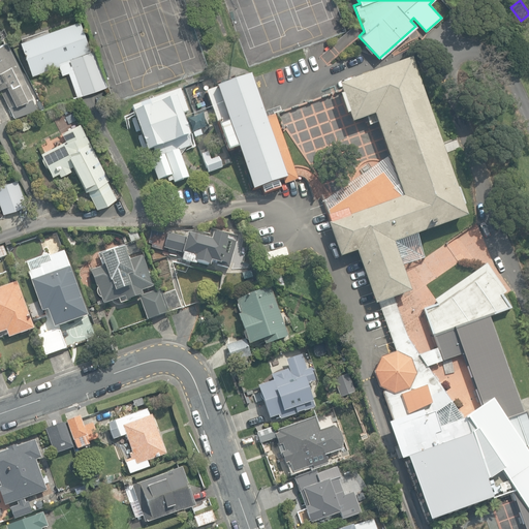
[(90,52),(80,22),(21,42),(32,75),(59,66),(62,75),(68,72),(76,97),(83,95),(107,87),(94,51),(90,52)]
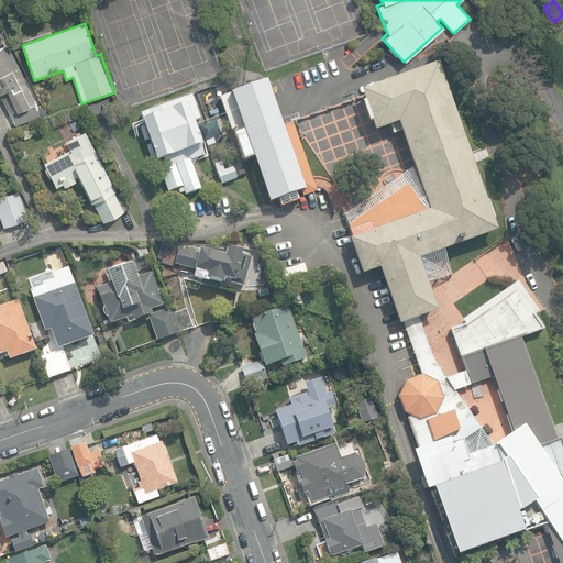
[(0,95),(15,125),(39,117),(34,103),(32,105),(24,88),(26,87),(7,45),(0,47),(0,95)]
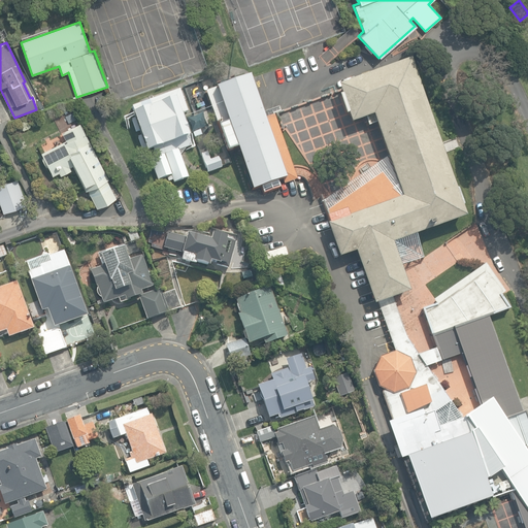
[(527,527),(527,407),(527,406),(521,408),(505,363),(499,347),(504,344),(501,334),(502,334),(497,319),(496,319),(494,315),(509,309),(499,296),(503,293),(484,264),(433,300),(435,305),(422,309),(429,331),(425,332),(431,350),(418,355),(406,337),(392,298),(408,292),(399,266),(423,258),(415,235),(464,217),(461,207),(461,206),(455,190),(454,190),(407,61),(337,87),(340,95),(338,96),(345,116),(347,114),(351,124),(365,119),(367,127),(377,123),(387,156),(322,201),(328,224),(326,225),(338,258),(355,252),(373,305),(377,303),(395,352),(380,357),(372,372),(377,387),(383,390),(382,393),(392,423),(387,424),(399,459),(404,457),(427,520),(489,497),(495,499),(510,494),(509,503),(514,516),(494,523),(495,527),(527,527)]
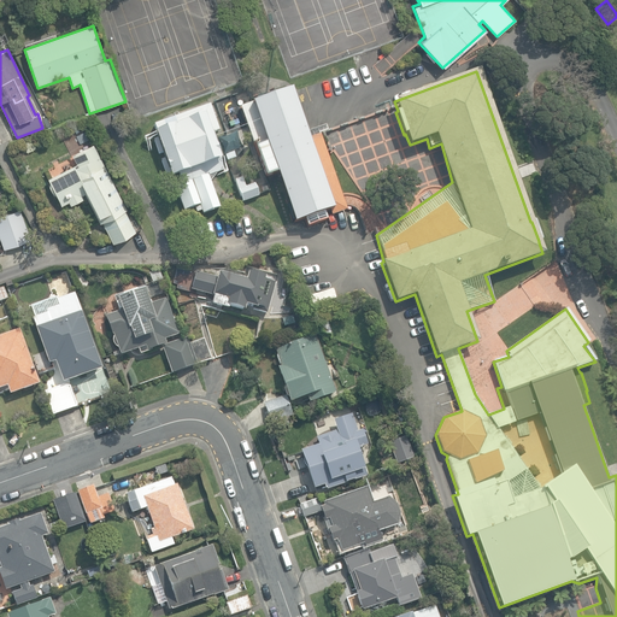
[(304,219),(306,227),(324,221),(322,213),(333,210),(334,215),(347,210),(322,136),(307,141),(291,89),(251,103),(264,144),(254,147),(265,177),(276,174),(293,224),(304,219)]
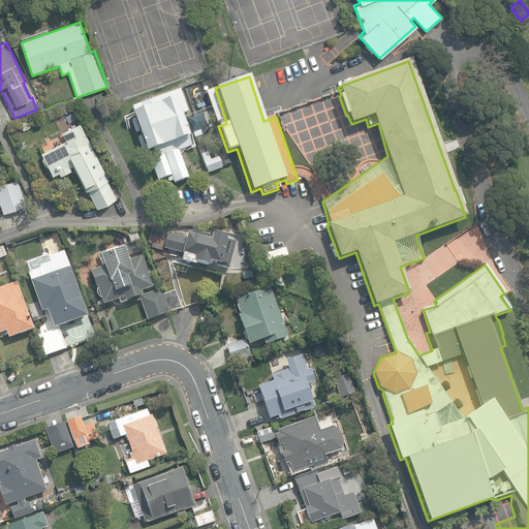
[(173,181),(174,183),(188,178),(178,151),(194,145),(183,115),(188,114),(179,90),(132,107),(134,114),(129,116),(144,155),(147,154),(157,181),(166,178),(168,182),(173,181)]
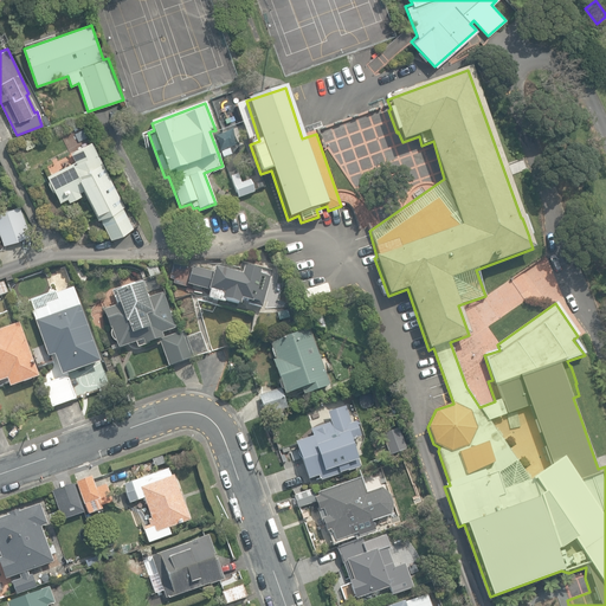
[(221,150),(237,144),(231,129),(216,135),(221,150)]
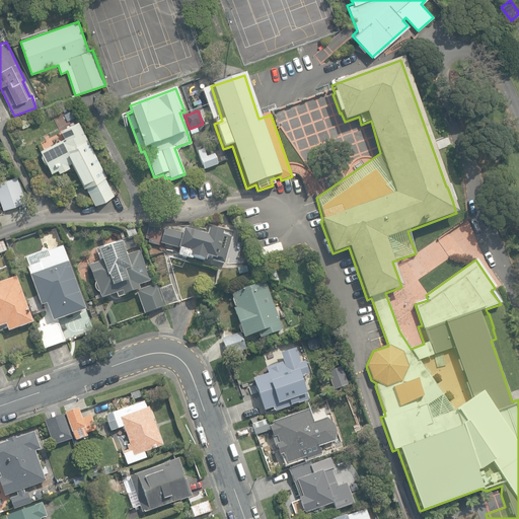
[(86,187),(95,205),(114,196),(104,177),(106,176),(78,121),(61,130),(65,140),(63,141),(63,140),(41,151),(42,154),(42,158),(45,163),(48,164),(52,172),(58,169),(60,173),(70,167),(69,164),(71,163),(84,188),(86,187)]
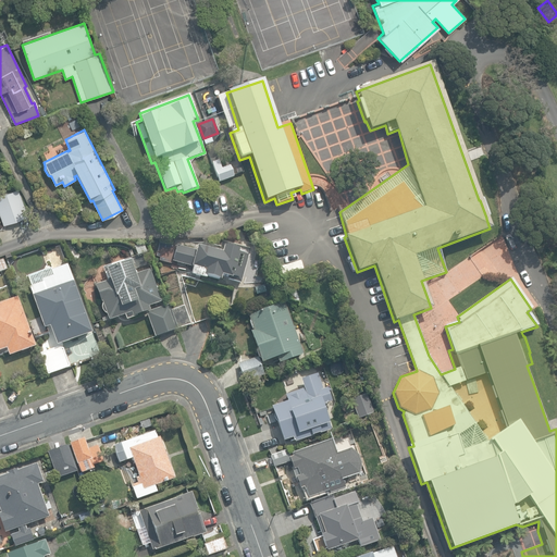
[(201,139),(203,146),(213,143),(211,136),(201,139)]
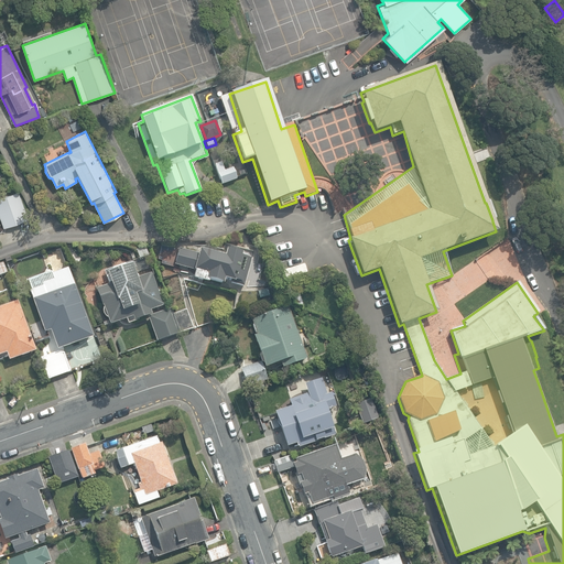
[(214,165),(221,185),(236,180),(231,169),(224,171),(220,163),(214,165)]
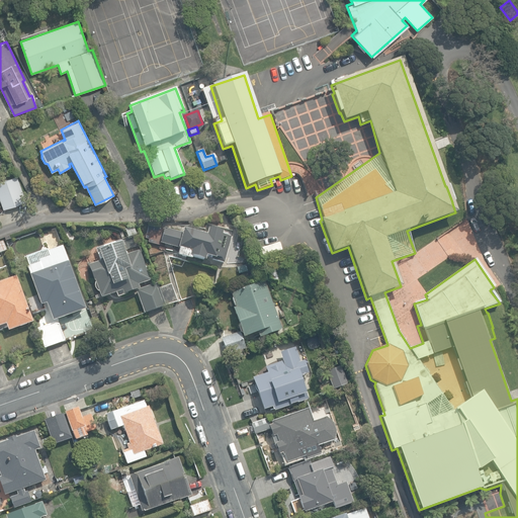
[(14,208),(18,220),(35,213),(32,202),(14,208)]
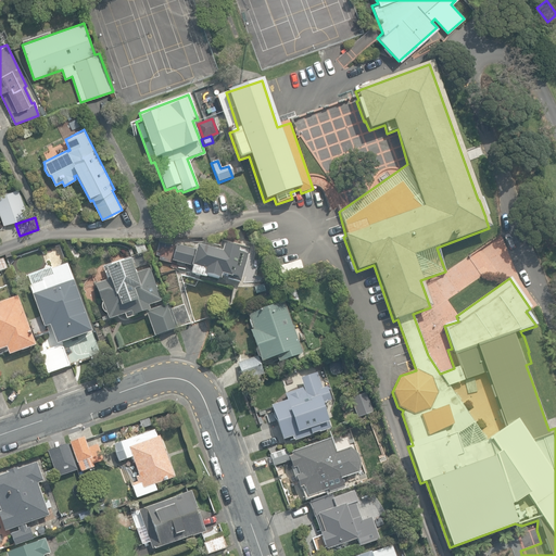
[(205,277),(218,281),(220,275),(231,278),(239,250),(224,245),(222,253),(197,245),(196,250),(176,244),(172,261),(189,265),(190,276),(204,280),(205,277)]
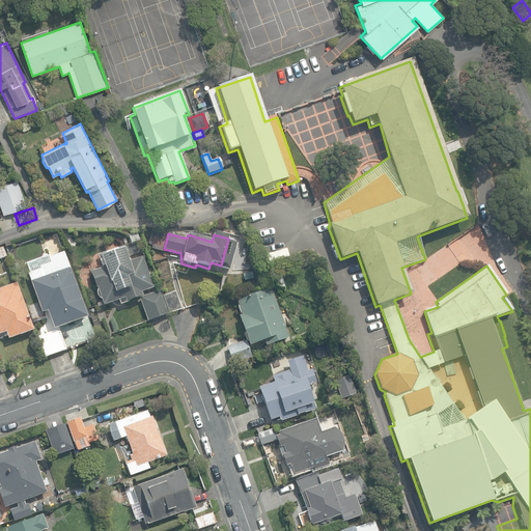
[(102,300),(104,305),(118,300),(120,304),(143,296),(142,291),(151,287),(140,257),(132,260),(131,256),(143,252),(139,241),(101,256),(105,266),(90,271),(98,288),(98,296),(102,300)]
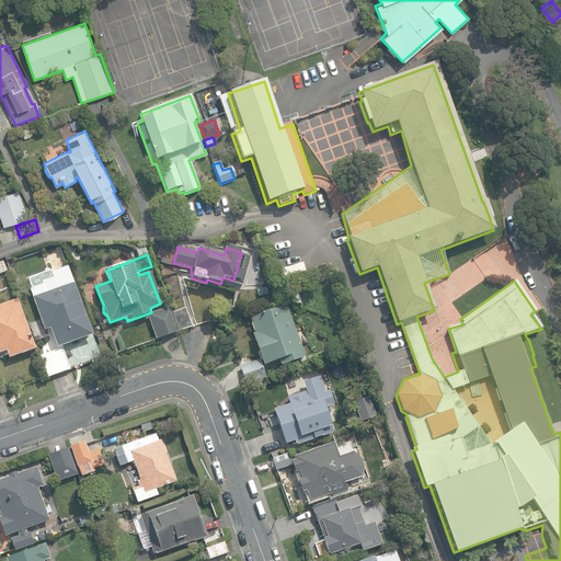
[(56,347),(92,334),(68,266),(50,273),(53,277),(43,281),(43,284),(29,289),(43,330),(49,328),(56,347)]
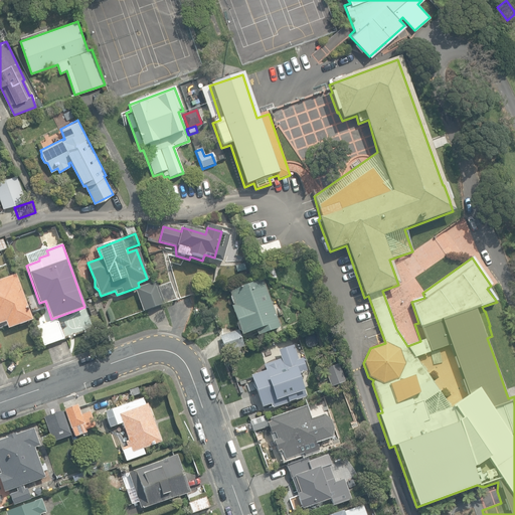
[(277,280),(273,266),(265,268),(268,278),(277,280)]
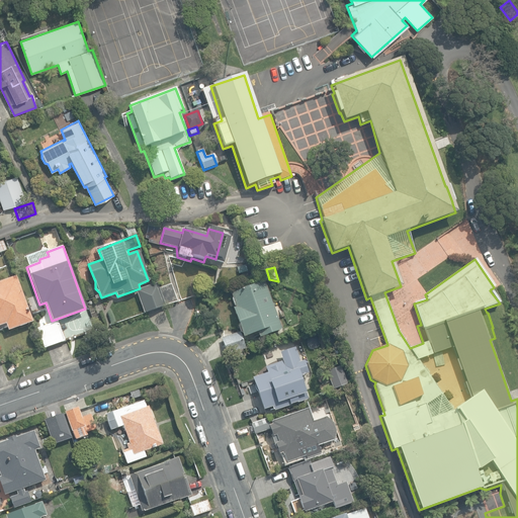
[(0,326),(6,324),(8,331),(32,322),(16,275),(0,281),(0,326)]
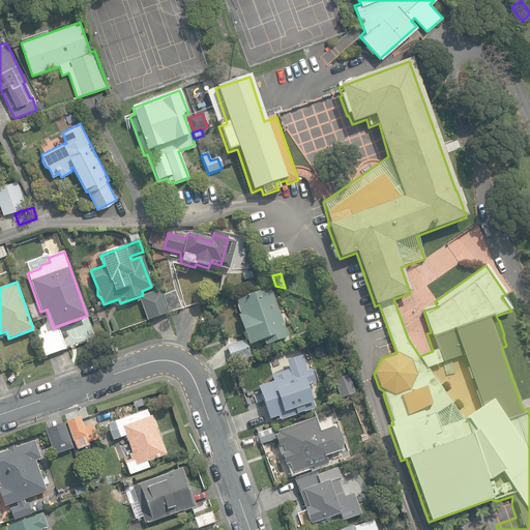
[(263,340),(265,347),(289,337),(271,287),(235,299),(240,315),(237,316),(247,345),(263,340)]
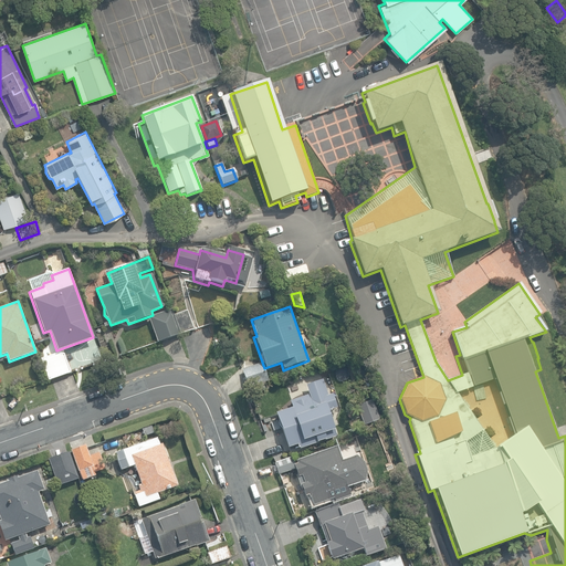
[(174,315),(171,310),(149,317),(157,342),(195,329),(188,311),(174,315)]
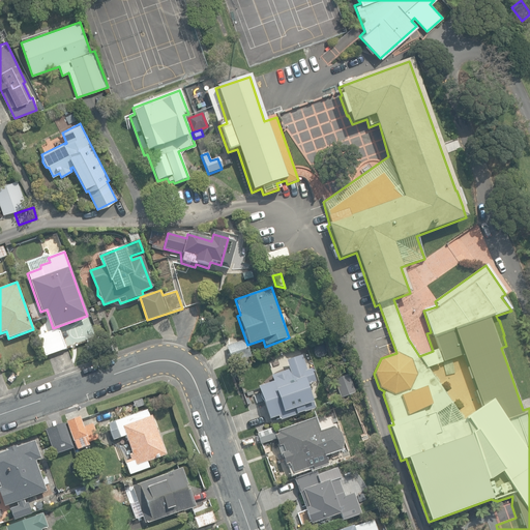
[(37,336),(45,357),(66,351),(59,329),(37,336)]
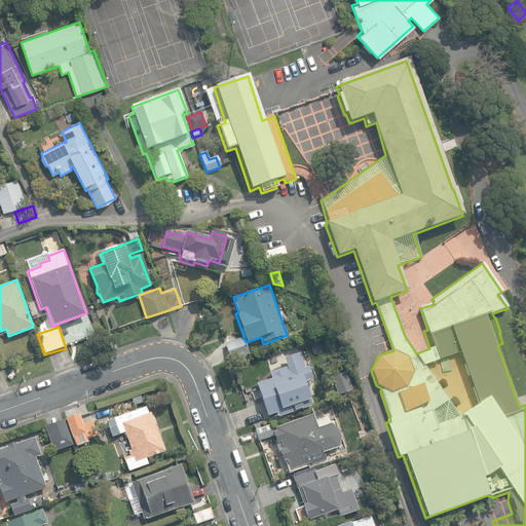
[(223,344),(228,361),(249,355),(243,338),(223,344)]
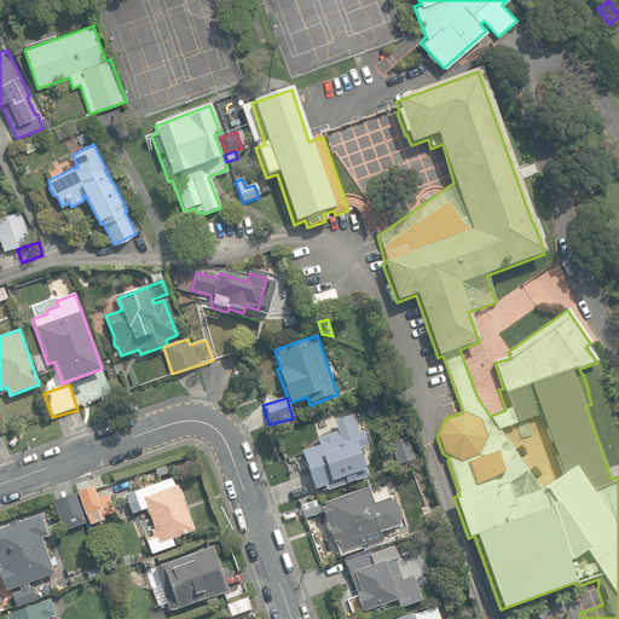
[(358,432),(352,415),(334,421),(337,432),(317,438),(319,445),(301,452),(314,490),(325,486),(327,491),(370,476),(360,449),(369,446),(364,431),(358,432)]
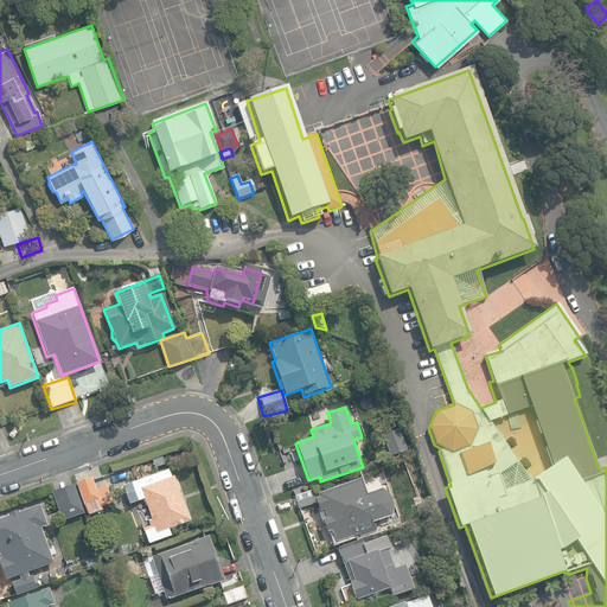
[(144,529),(149,544),(171,536),(167,529),(190,521),(173,475),(171,477),(168,470),(128,483),(134,503),(144,499),(151,519),(148,521),(151,526),(144,529)]
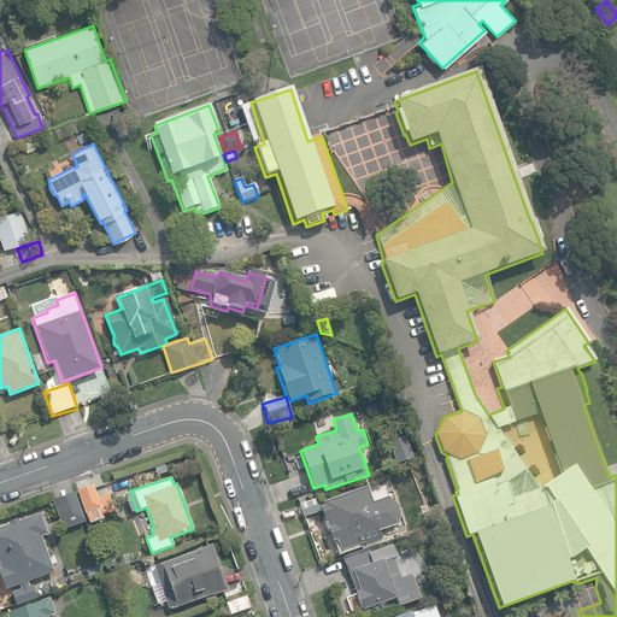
[(78,492),(86,512),(99,507),(92,487),(78,492)]
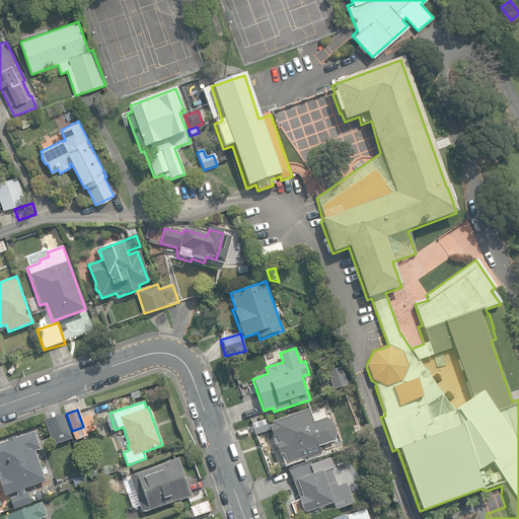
[(285,457),(287,463),(306,457),(307,459),(320,454),(318,447),(335,441),(337,432),(334,424),(326,418),(313,423),(308,410),(272,423),(272,425),(270,426),(269,426),(272,434),(272,436),(276,447),(276,446),(279,455),(283,454),(284,457),(285,457)]
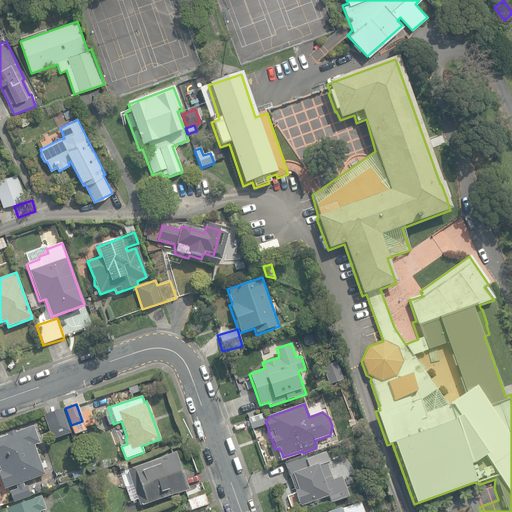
[(43,415),(52,439),(71,433),(62,408),(43,415)]
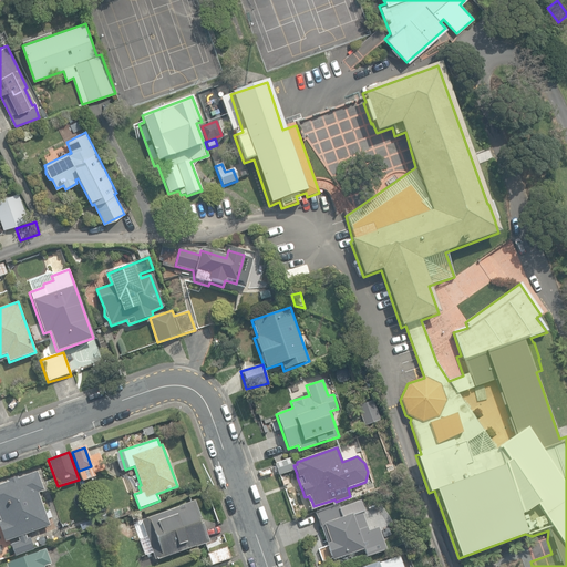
[(294,465),(295,465),(292,457),(272,464),(277,477),(296,472),(294,465)]
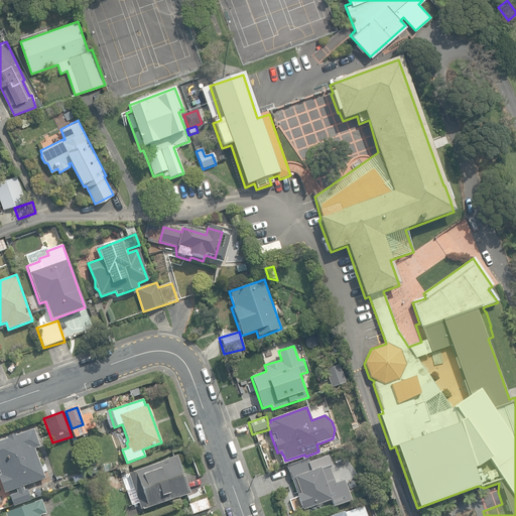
[(10,496),(14,506),(30,500),(26,490),(24,490),(23,487),(45,479),(34,448),(40,446),(34,429),(16,435),(15,433),(6,437),(6,439),(0,441),(0,472),(1,475),(0,475),(0,482),(4,493),(16,489),(17,493),(10,496)]
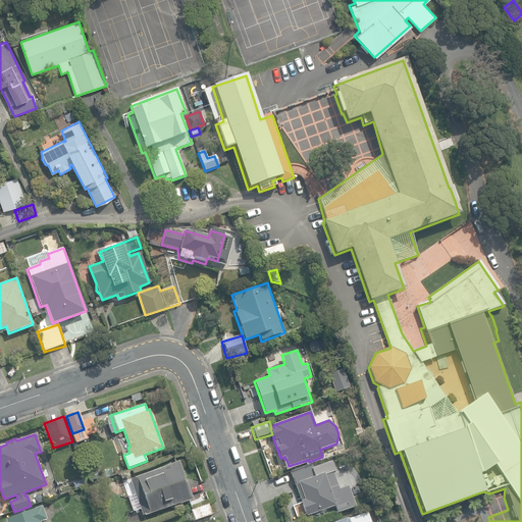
[(140,510),(143,517),(193,499),(179,460),(129,478),(135,493),(127,496),(134,512),(140,510)]
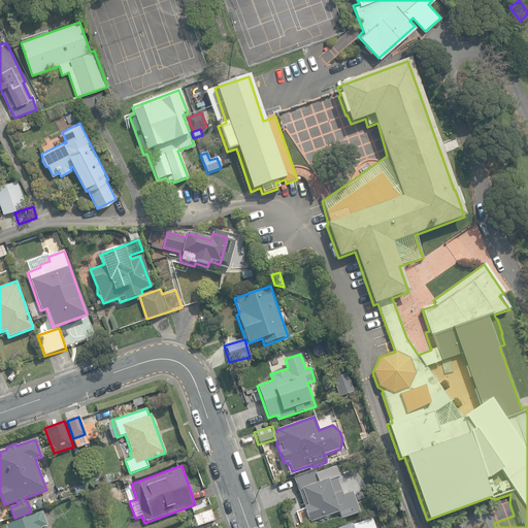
[(302,505),(308,523),(338,513),(340,519),(361,512),(354,491),(343,495),(337,479),(340,477),(336,465),(316,472),(315,470),(294,477),(304,504),(302,505)]
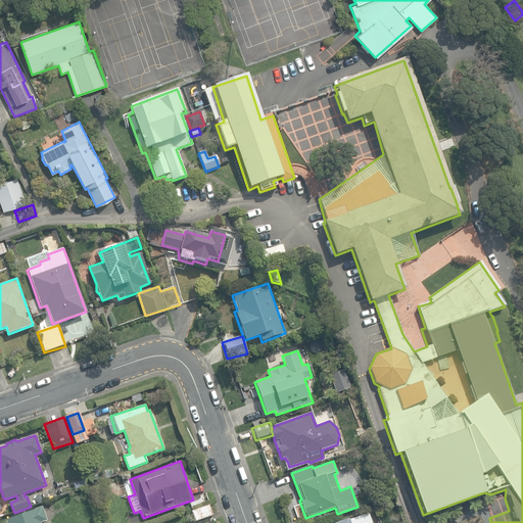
[(194,522),(211,515),(207,505),(190,511),(194,522)]
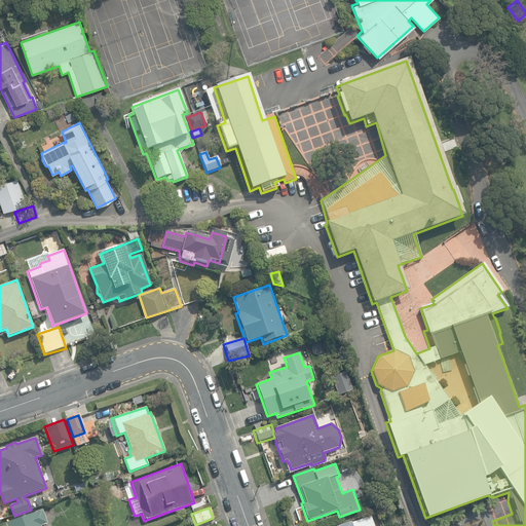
[(43,525),(49,523),(44,509),(7,522),(8,525),(43,525)]
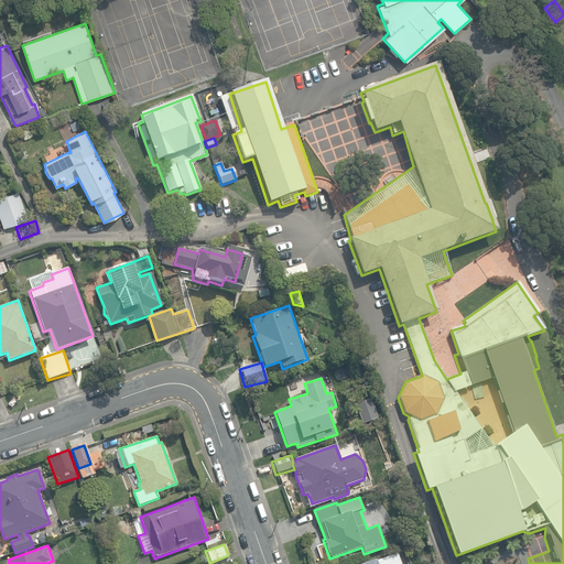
[(400,563),(397,553),(377,561),(376,559),(361,563),(400,563)]
